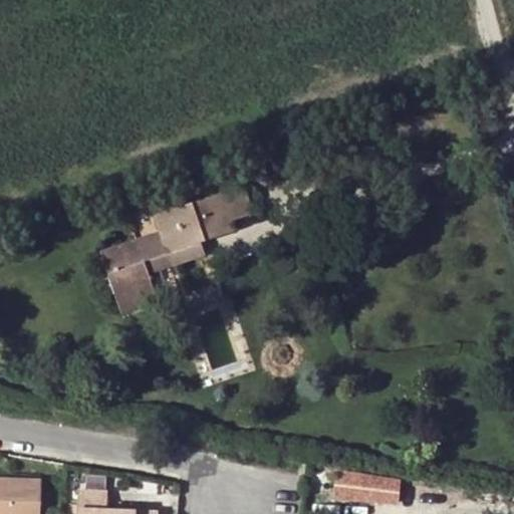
[(271,161),(268,148),(252,153),(257,167),(271,161)]
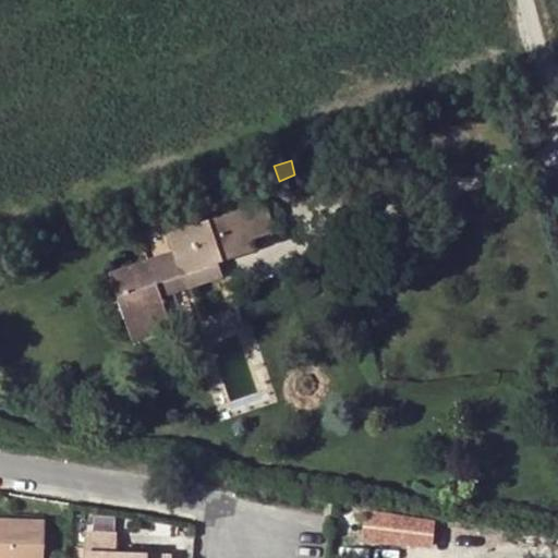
[(170,328),(160,296),(156,283),(218,263),(253,252),(249,239),(274,231),(264,203),(197,225),(169,234),(173,252),(109,274),(131,341),(170,328)]
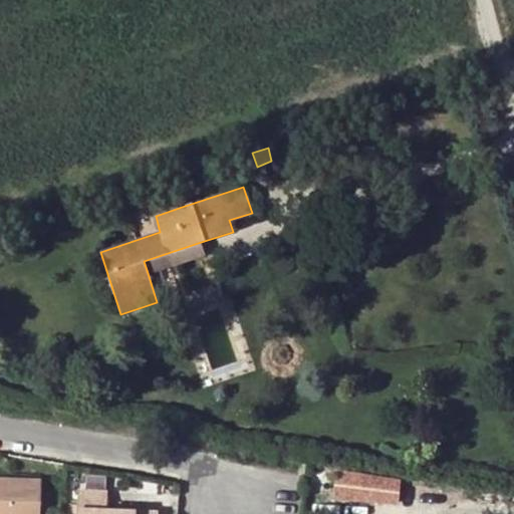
[(151,204),(156,216),(182,207),(178,196),(151,204)]
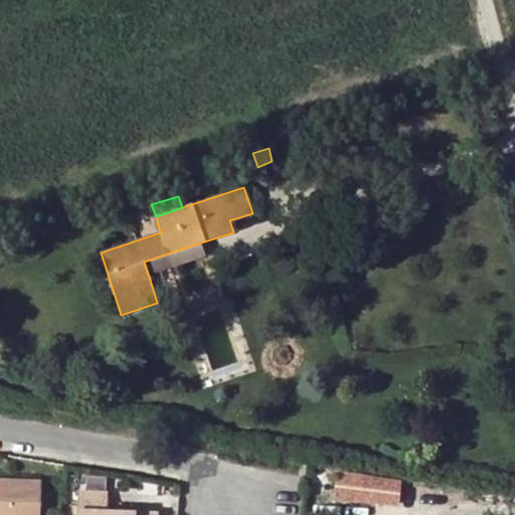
[(144,262),(148,274),(205,254),(201,242),(144,262)]
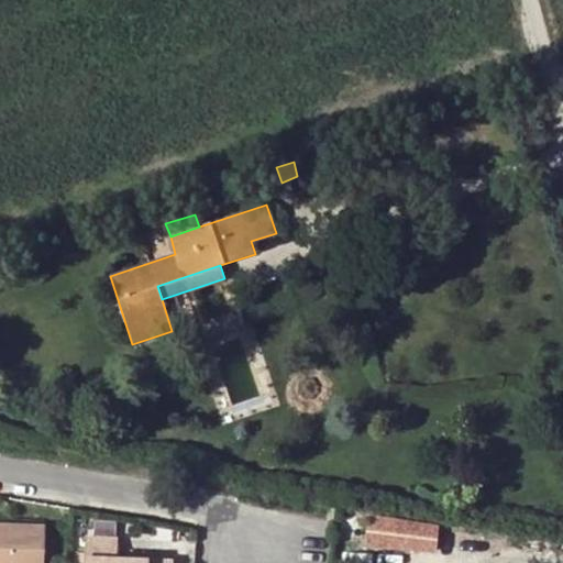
[(373,549),(445,549),(445,519),(373,519),(373,549)]
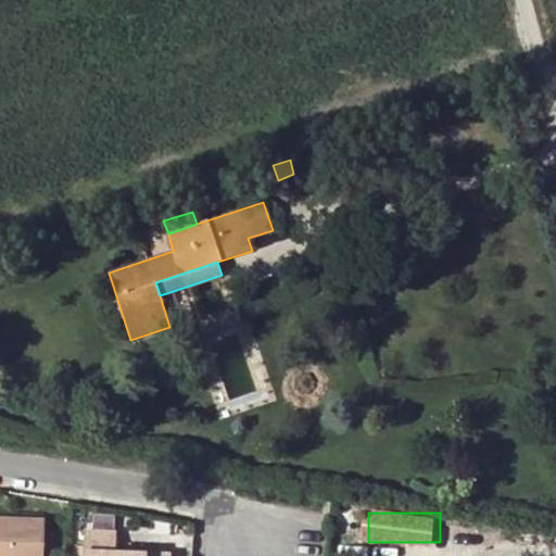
[(0,555),(42,555),(45,518),(0,516),(0,555)]
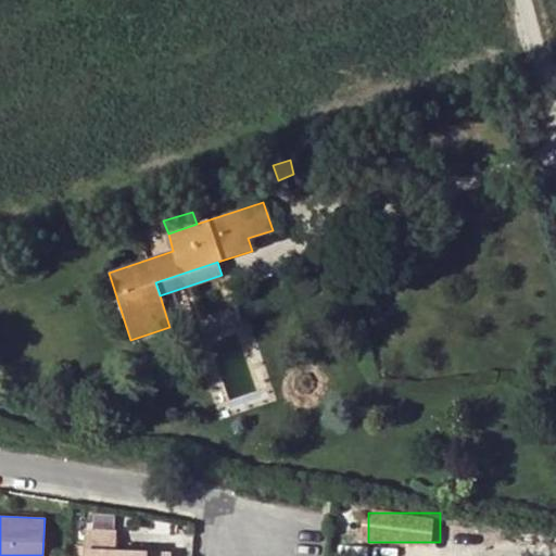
[(84,529),(83,555),(171,555),(172,553),(114,551),(114,530),(84,529)]
